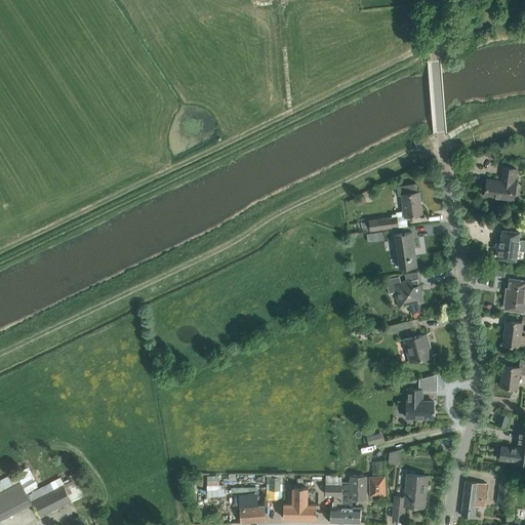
[(485,196),(495,198),(514,200),(516,183),(514,183),(515,179),(516,169),(502,167),(501,175),(502,175),(501,180),(487,178),(485,196)]
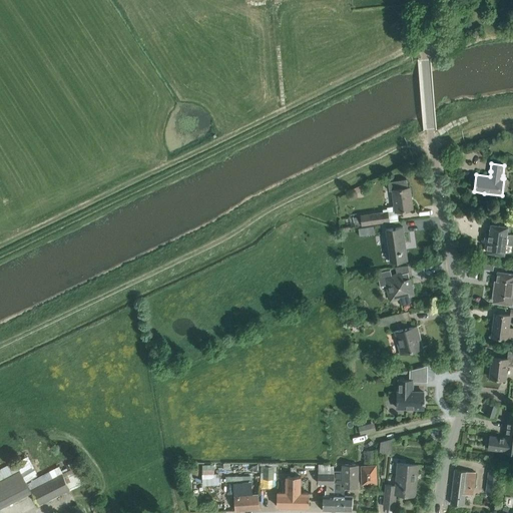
[(388,208),(383,209),(384,211),(387,210),(387,211),(395,210),(396,211),(398,211),(403,210),(412,209),(409,187),(407,187),(406,179),(388,181),(389,190),(393,190),(394,199),(395,206),(388,207),(388,208)]
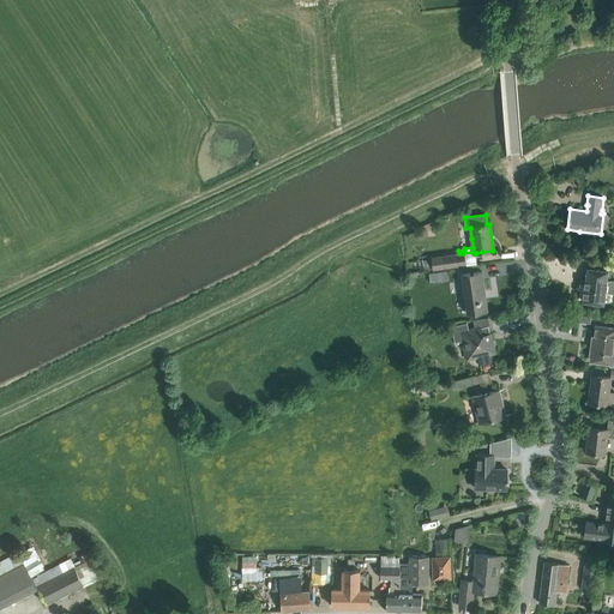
[(459,253),(432,257),(432,259),(433,269),(465,265),(463,253),(463,252),(459,253)]
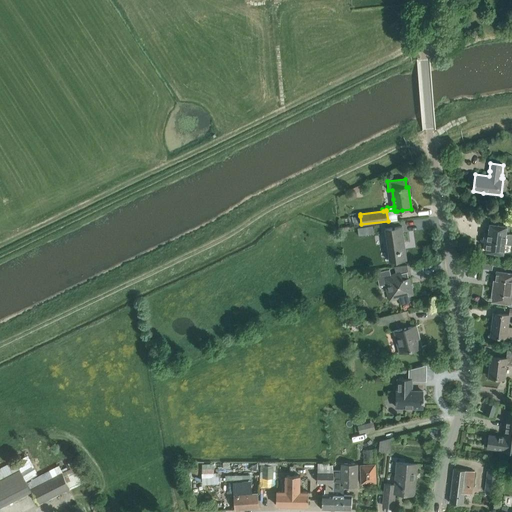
[(511,233),(509,233),(510,226),(507,226),(500,225),(490,224),(488,234),(484,233),(483,240),(487,240),(486,251),(496,253),(503,254),(504,243),(511,244),(511,233)]
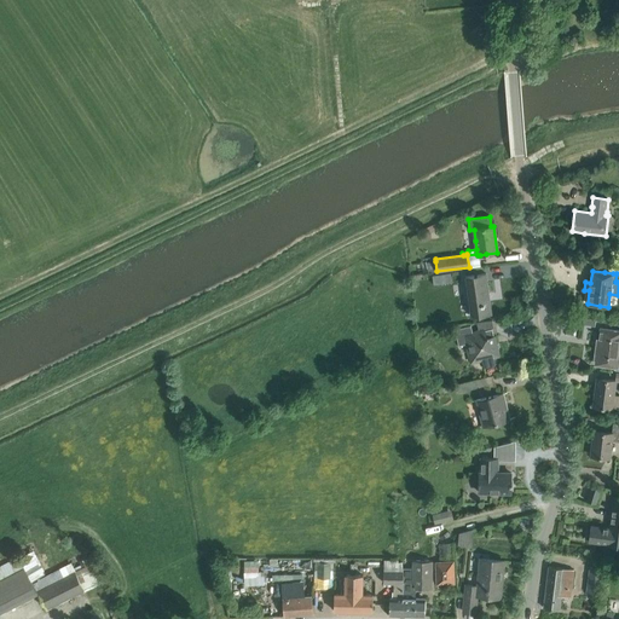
[(440,276),(428,277),(429,288),(461,284),(460,273),(440,276)]
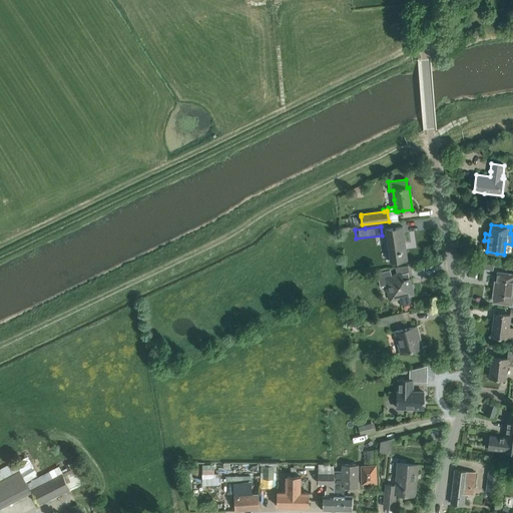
[(403,226),(386,228),(390,262),(407,260),(403,226)]
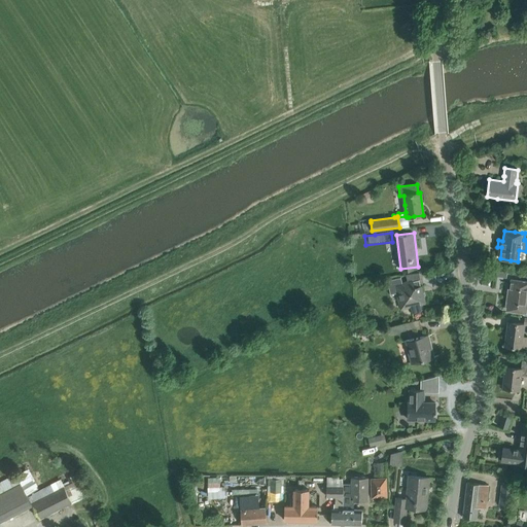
[(411,306),(412,313),(421,311),(420,307),(420,304),(424,303),(419,280),(401,284),(400,277),(387,280),(390,294),(397,292),(401,308),(411,306)]
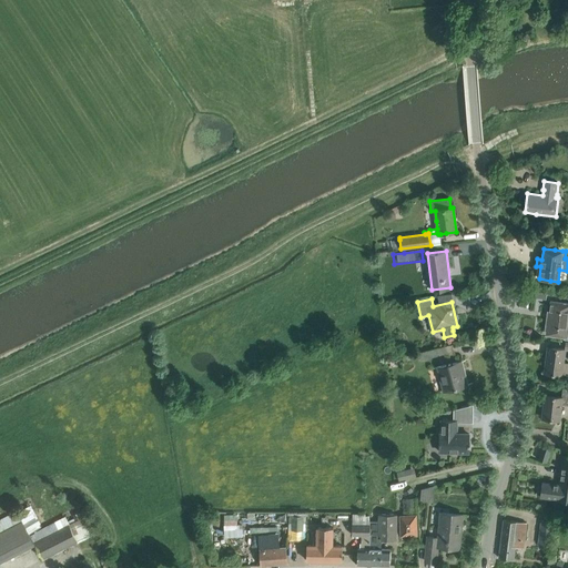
[(567,303),(550,301),(548,322),(546,321),(544,331),(547,331),(546,334),(567,337),(567,327),(567,303)]
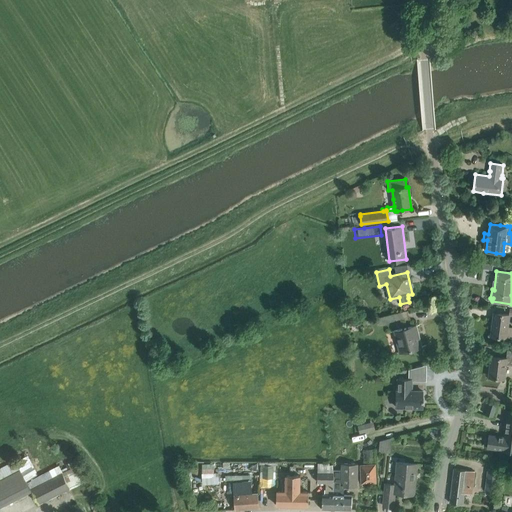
[(491,336),(501,338),(511,339),(511,326),(507,326),(509,314),(494,312),(491,336)]
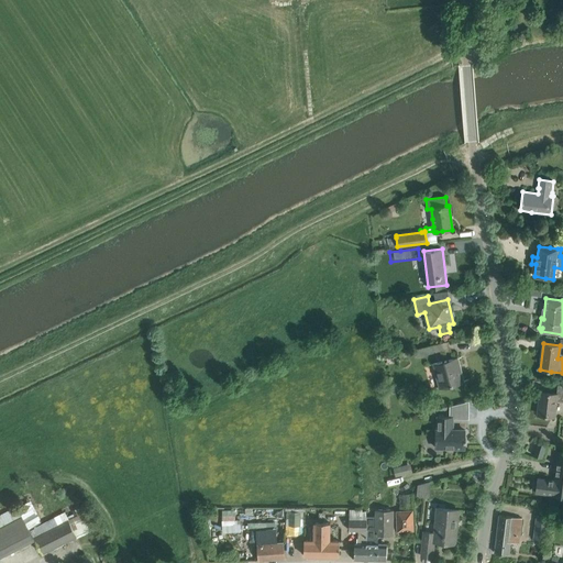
[(415,350),(417,357),(434,353),(432,345),(415,350)]
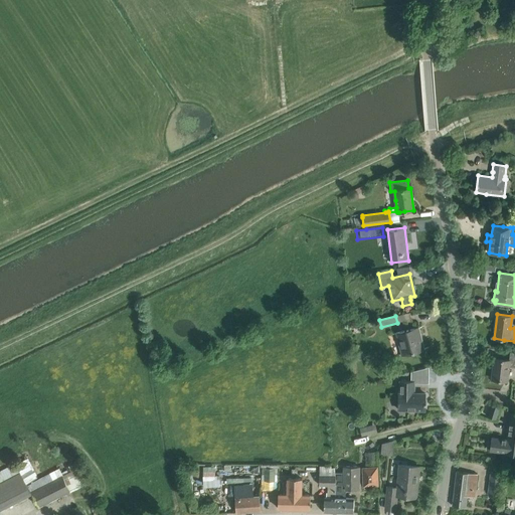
[(418,327),(396,333),(401,355),(414,351),(423,349),(422,342),(420,334),(418,327)]
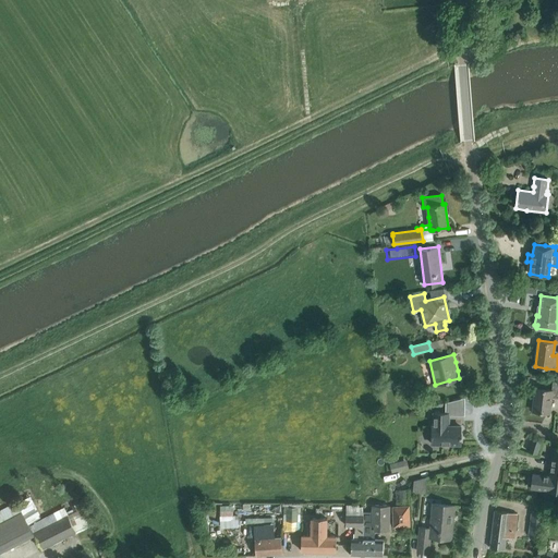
[(533,411),(549,413),(550,397),(557,397),(557,390),(535,388),(533,411)]
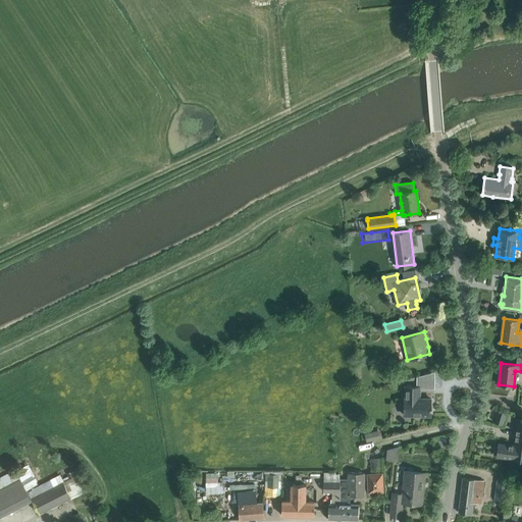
[(420,399),(420,394),(420,386),(406,386),(406,399),(404,399),(404,415),(409,415),(431,415),(431,410),(431,409),(431,407),(431,399),(420,399)]
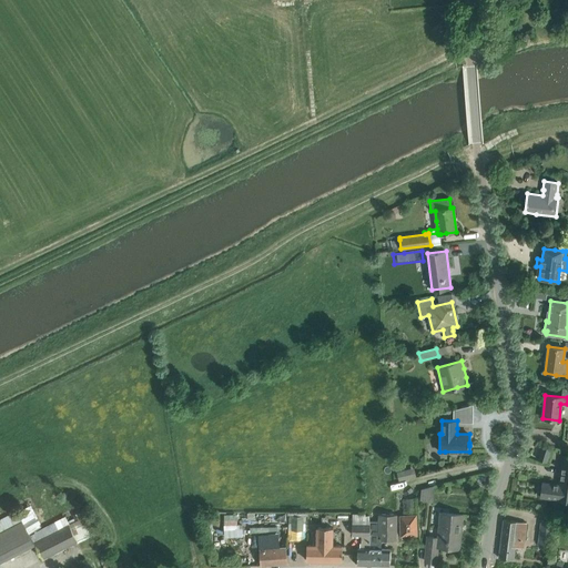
[(538,459),(546,463),(550,448),(543,446),(538,459)]
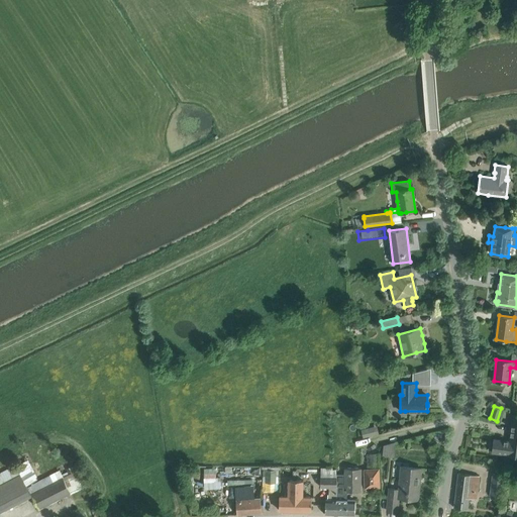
[(516,415),(512,414),(511,423),(508,441),(493,439),(491,452),(501,453),(516,455),(516,415)]
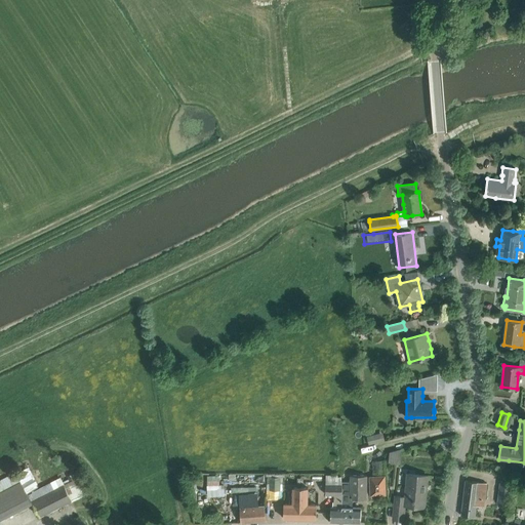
[(372,460),(372,475),(385,475),(385,460),(372,460)]
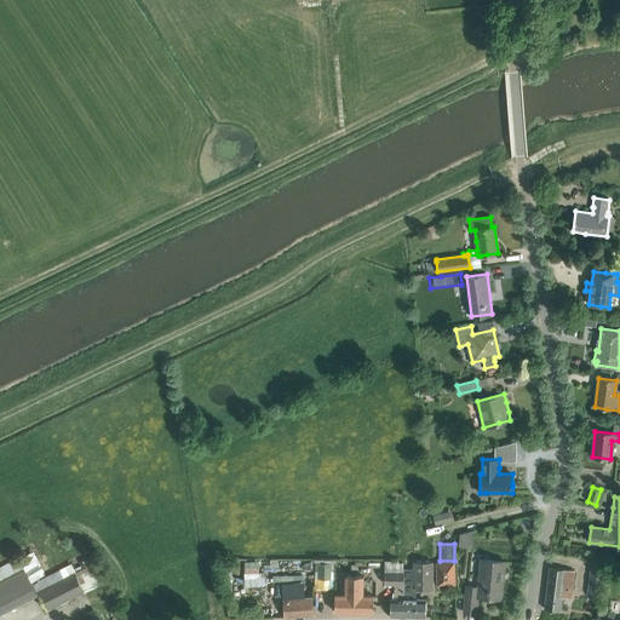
[(464,613),(476,614),(477,596),(501,598),(505,562),(481,560),(477,587),(466,586),(464,613)]
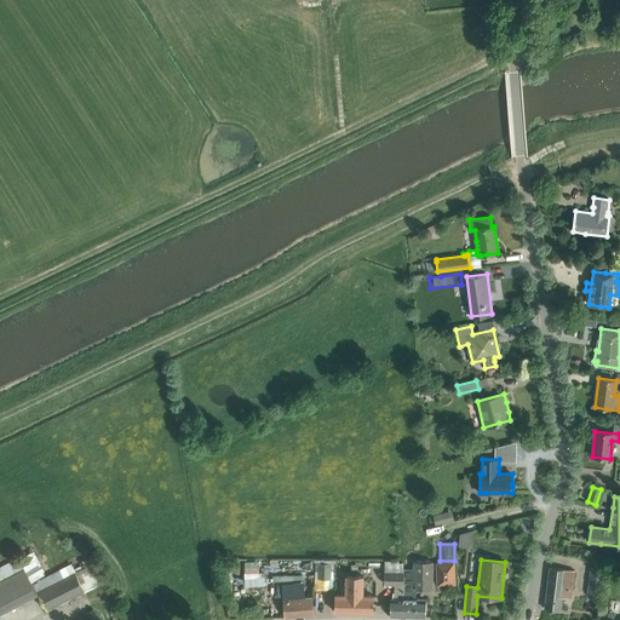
[(36,592),(41,600),(46,610),(108,579),(98,561),(36,592)]
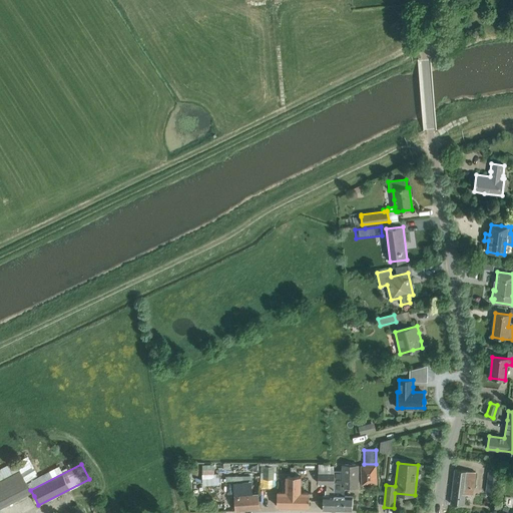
[(261,484),(275,484),(276,464),(262,464),(261,484)]
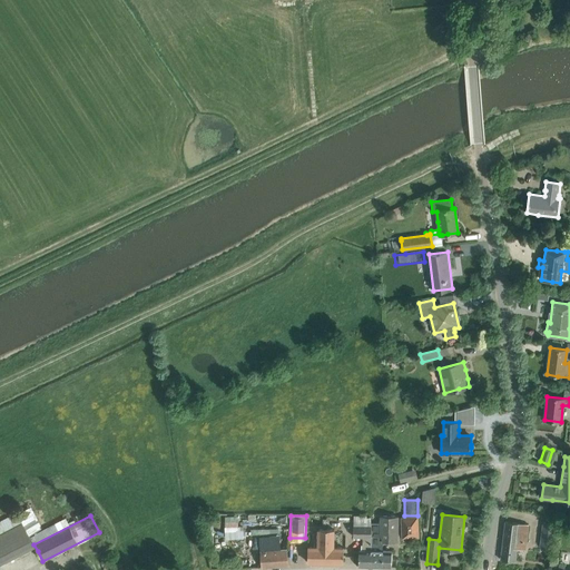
[(371,527),(370,567),(391,568),(392,551),(382,551),(383,541),(397,542),(399,517),(380,517),(380,523),(371,523),(371,527)]
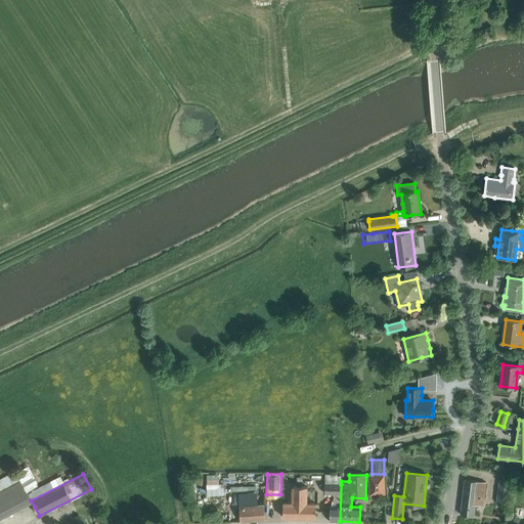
[(369,477),(370,494),(384,493),(383,476),(369,477)]
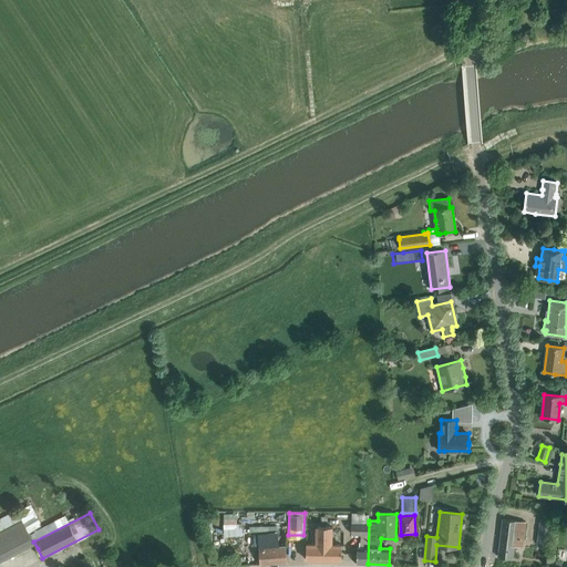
[(0,563),(34,545),(20,518),(0,529),(0,563)]
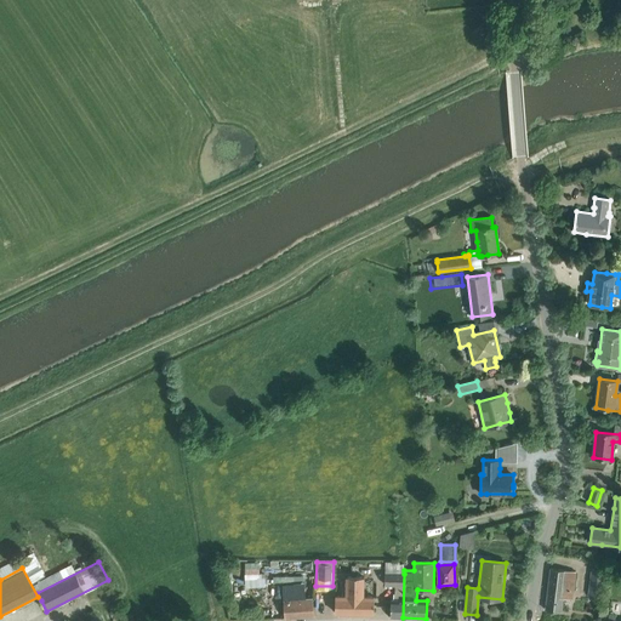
[(545,610),(562,613),(563,598),(571,599),(575,571),(551,568),(545,610)]
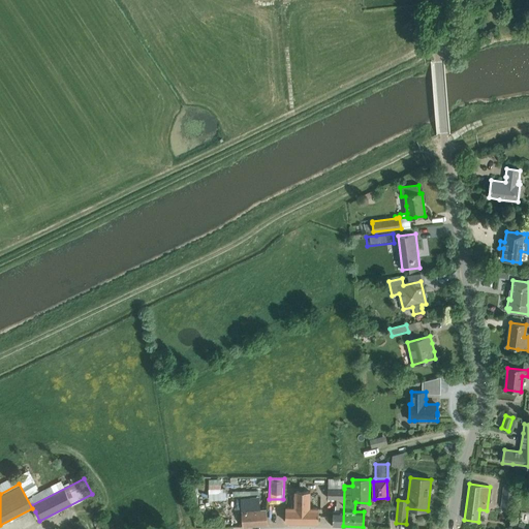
[(501,507),(511,508),(515,486),(504,485),(501,507)]
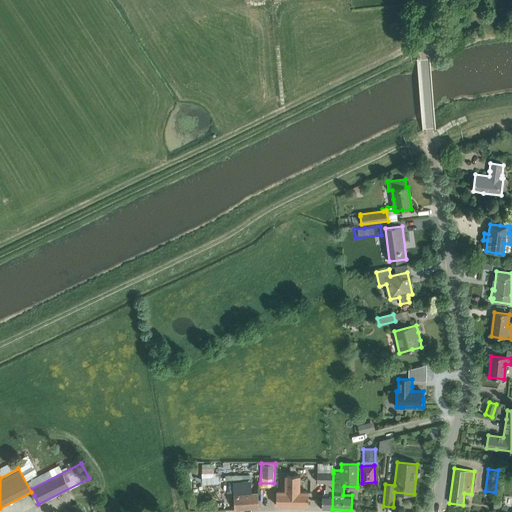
[(322,509),(332,509),(333,473),(318,473),(317,482),(326,482),(325,494),(322,494),(322,509)]
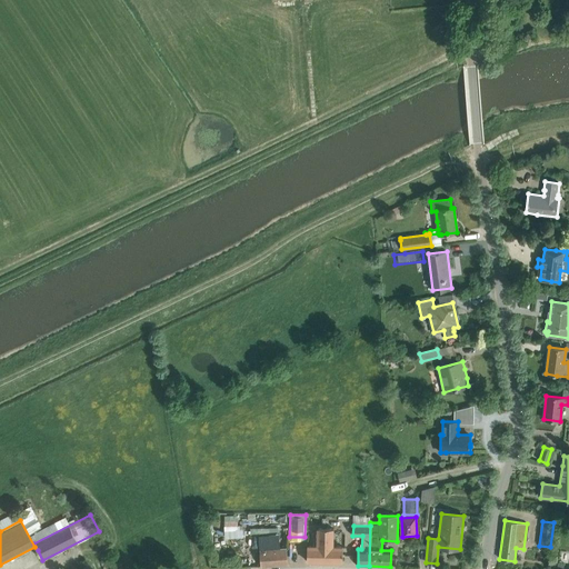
[(316,545),(307,545),(307,561),(325,561),(326,528),(317,528),(316,545)]
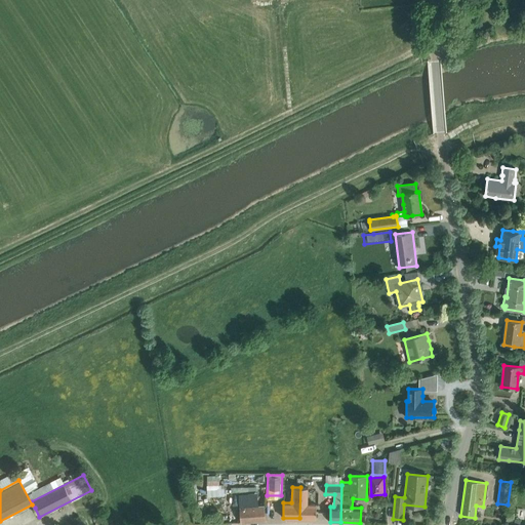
[(300,487),(299,518),(316,519),(316,503),(308,502),(308,487),(300,487)]
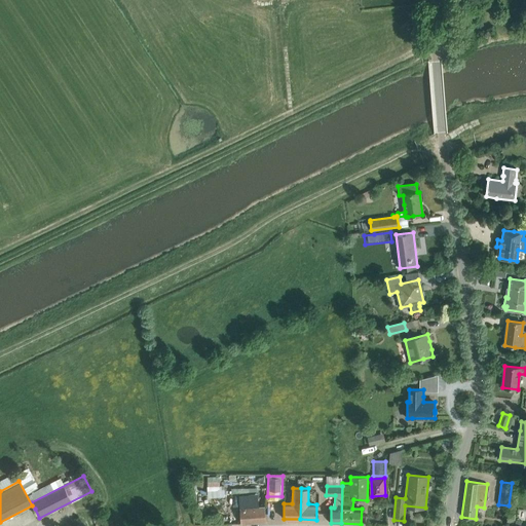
[(239,509),(240,513),(240,523),(266,522),(265,508),(239,509)]
